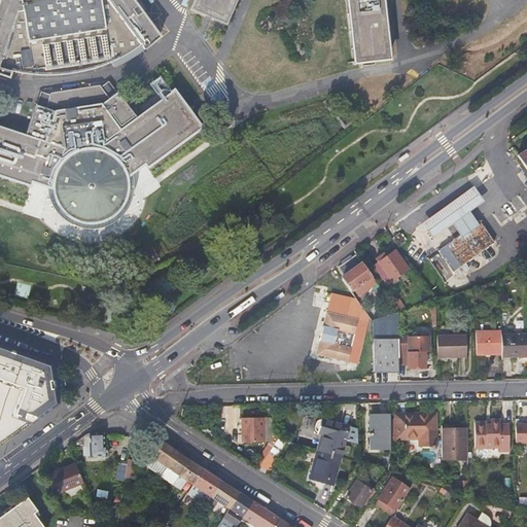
[(0,0),(0,74),(8,77),(10,71),(14,72),(25,73),(51,0),(0,0)]
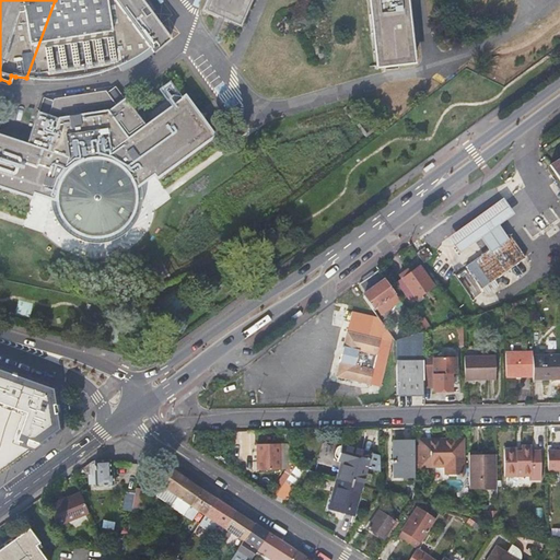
[(55,0),(26,78),(41,80),(59,80),(76,78),(95,73),(112,68),(127,61),(149,48),(152,54),(158,48),(152,42),(121,0),(55,0)]
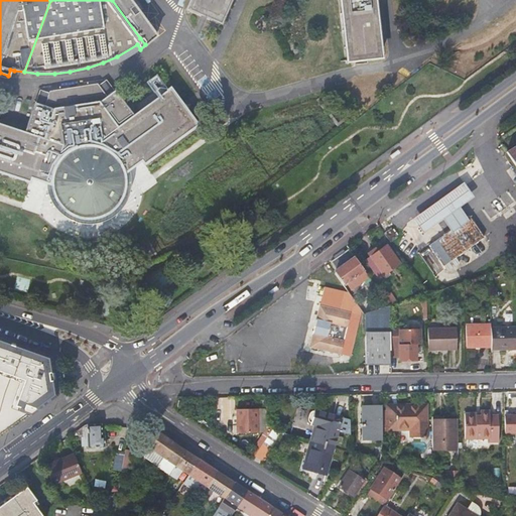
[(112,0),(140,38),(145,44),(155,36),(128,0),(112,0)]
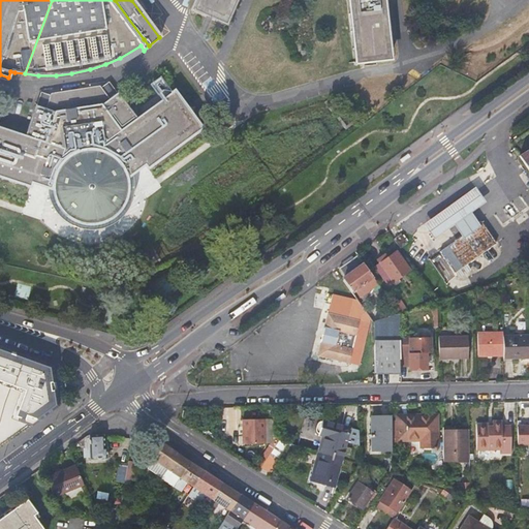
[(354,64),(387,60),(384,26),(380,0),(196,0),(193,10),(224,24),(234,0),(347,0),(353,49),(354,64)]
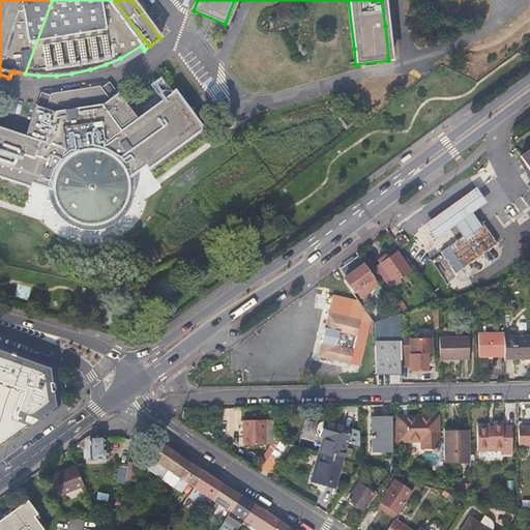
[(162,62),(155,67),(173,90),(179,86),(162,62)]
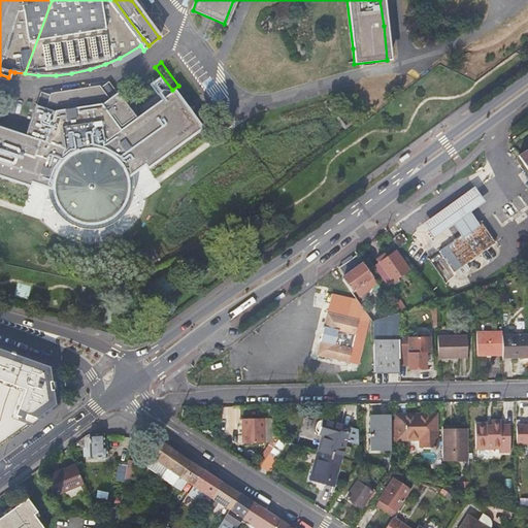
[(43,140),(5,128),(0,141),(0,175),(28,185),(29,182),(46,187),(50,184),(51,185),(53,194),(55,203),(61,212),(67,218),(75,222),(81,223),(89,224),(98,223),(106,219),(114,213),(118,209),(122,202),(126,193),(126,183),(125,172),(129,174),(143,164),(146,168),(201,128),(176,94),(172,90),(119,130),(100,105),(55,112),(43,140)]
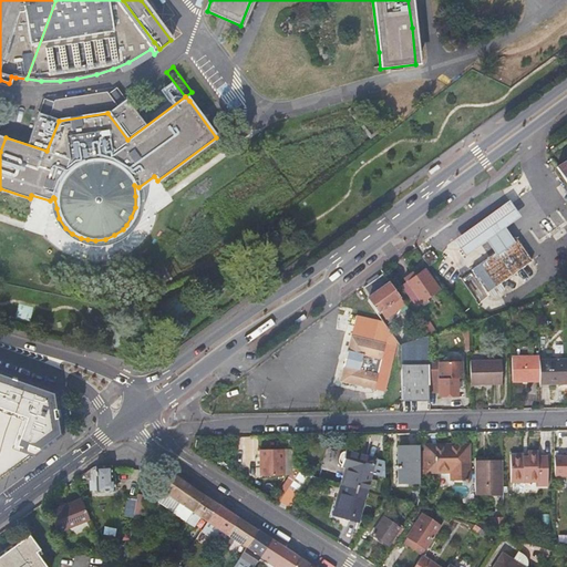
[(566,161),(555,168),(566,185),(566,161)]
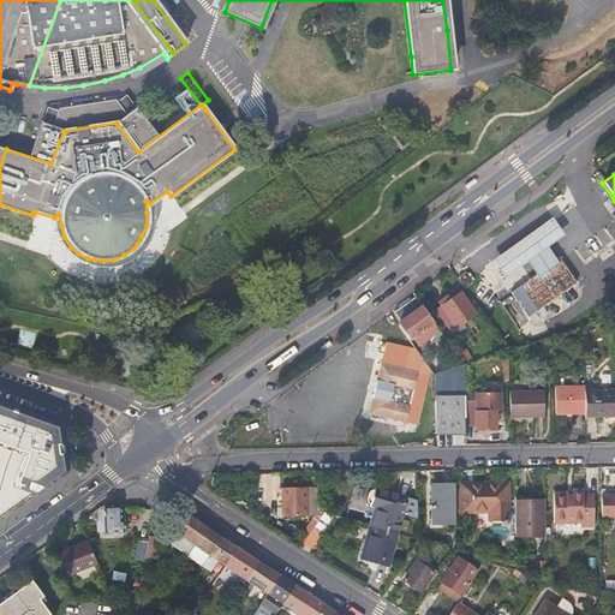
[(566,238),(553,219),(547,224),(560,242),(566,238)]
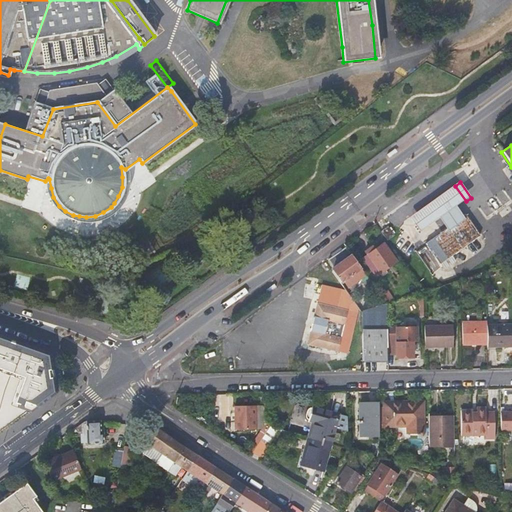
[(457,208),(466,201),(455,186),(414,215),(425,230),(440,219),(448,231),(465,220),(457,208)]
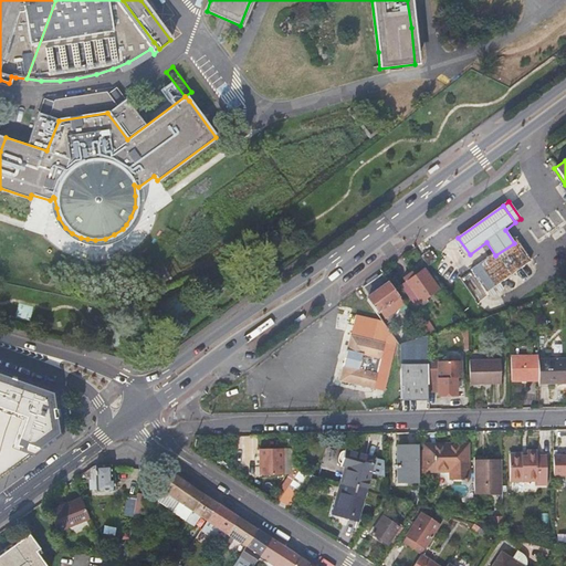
[(467,257),(470,254),(458,238),(454,240),(467,257)]
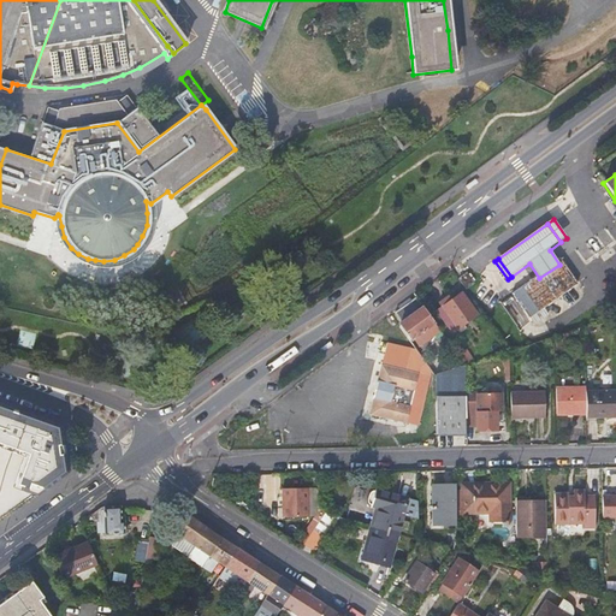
[(579,286),(562,262),(560,265),(539,278),(520,290),(537,314),(544,309),(579,286)]
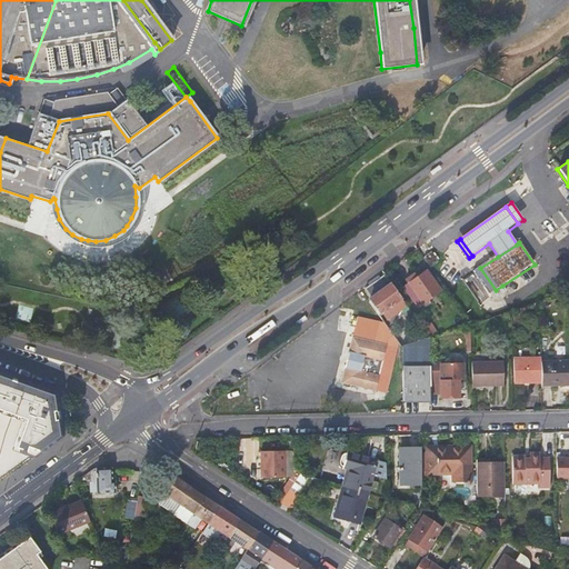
[(430,252),(422,258),(430,269),(438,263),(430,252)]
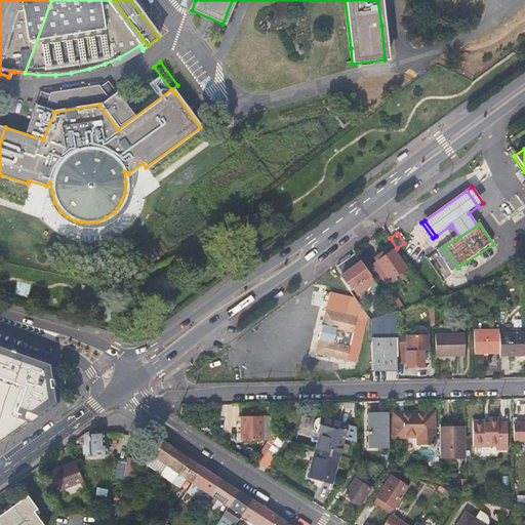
[(452,272),(457,268),(443,247),(437,252),(451,272),(452,272)]
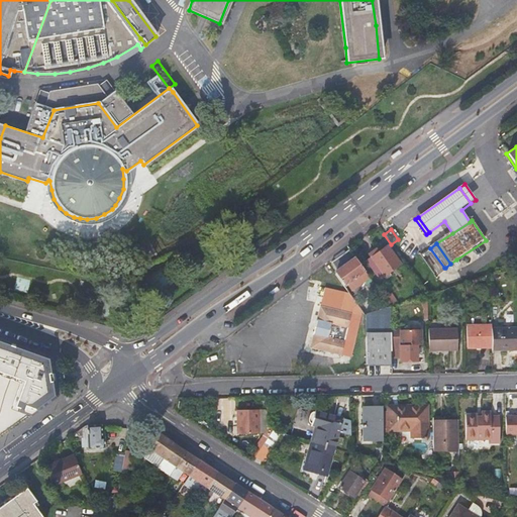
[(378,280),(399,264),(387,246),(378,252),(376,249),(368,255),(370,259),(366,263),(378,280)]
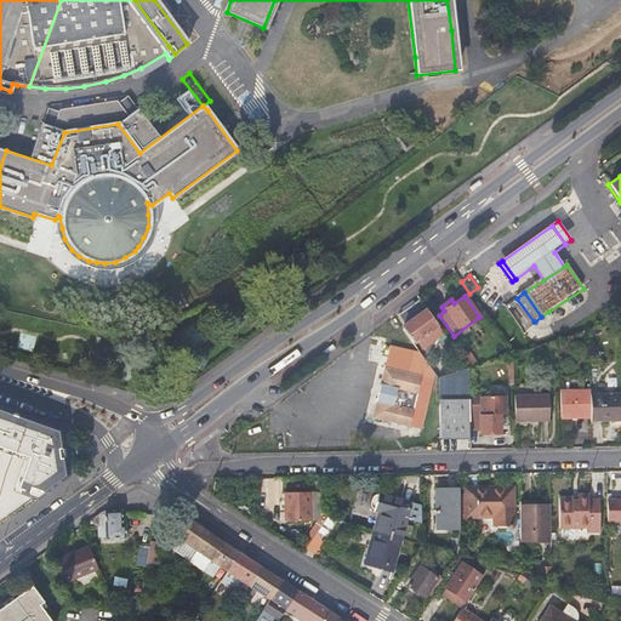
[(398,313),(405,326),(402,329),(411,343),(415,342),(421,351),(432,342),(433,343),(443,336),(417,298),(398,313)]
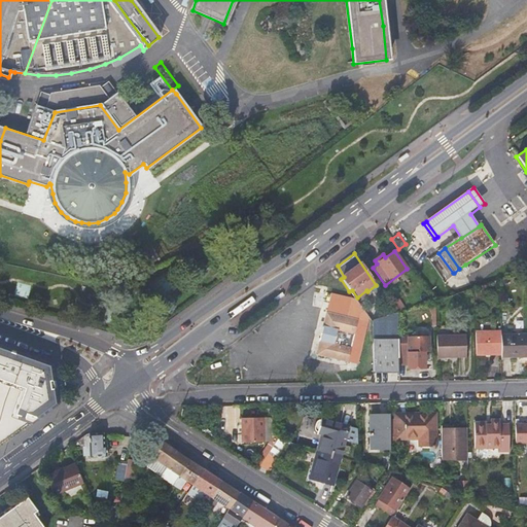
[(463,275),(469,270),(465,265),(459,269),(463,275)]
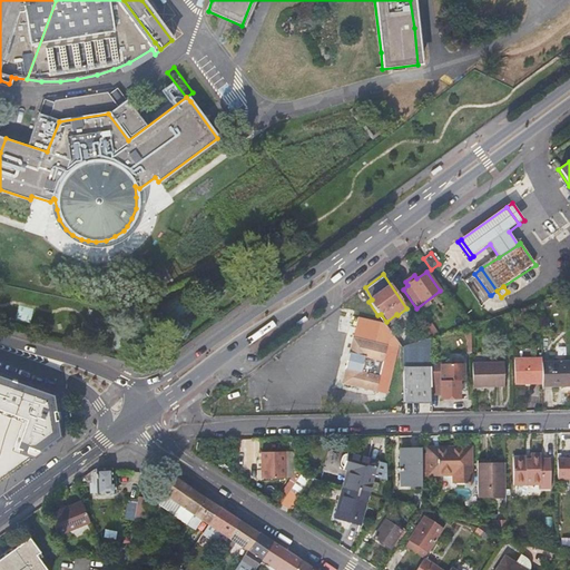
[(491,295),(495,301),(501,297),(497,291),(491,295)]
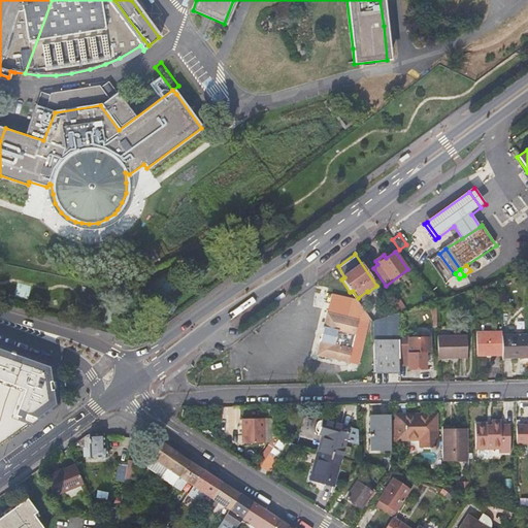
[(380,302),(386,299),(378,289),(373,293),(380,302)]
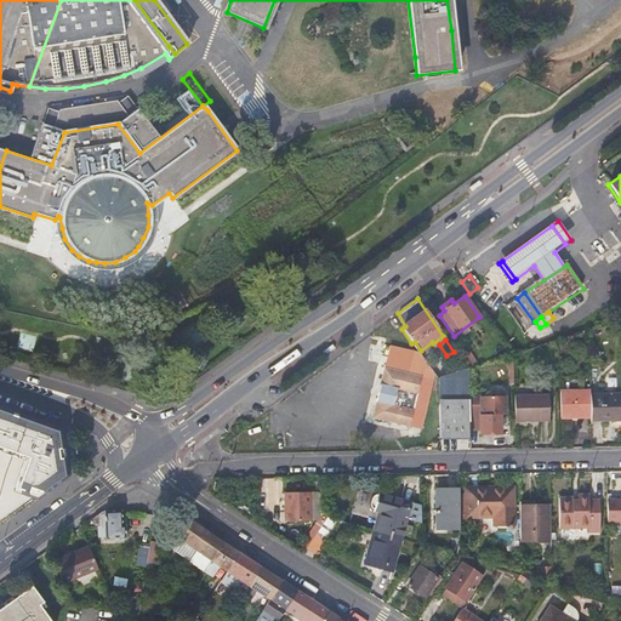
[(374,419),(410,427),(422,377),(386,369),(374,419)]
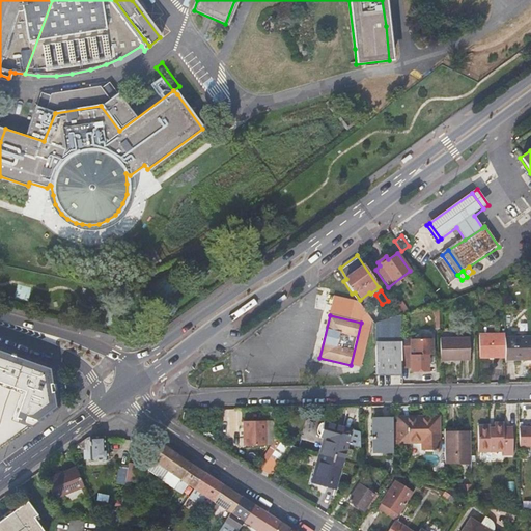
[(399,316),(373,325),(374,345),(400,345),(399,331),(399,316)]
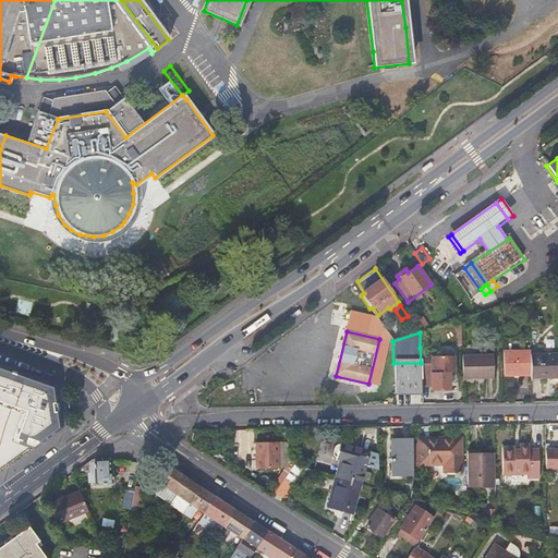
[(436,348),(436,332),(420,332),(420,348),(436,348)]
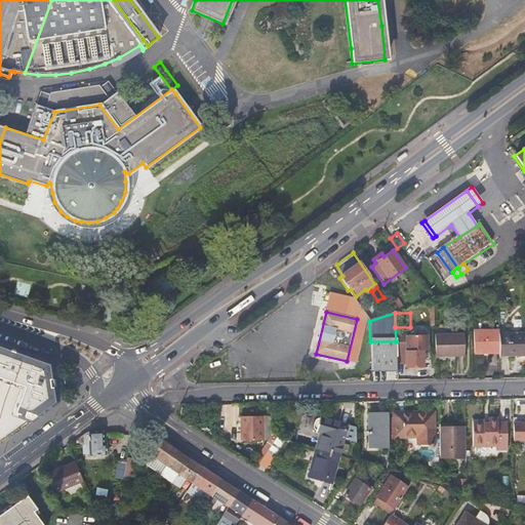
[(498,332),(472,333),(473,355),(498,355),(498,335),(498,332)]
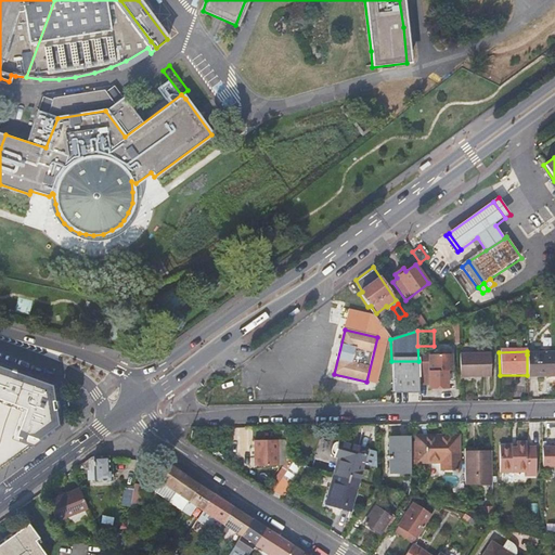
[(489,353),(459,355),(460,377),(490,377),(489,353)]
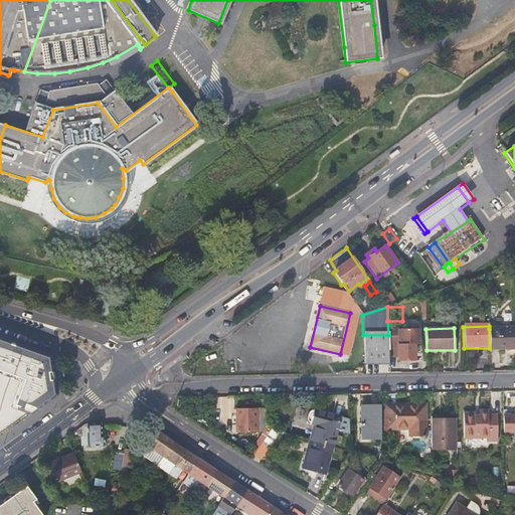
[(489,329),(489,348),(489,350),(514,350),(514,337),(514,333),(514,330),(489,329)]
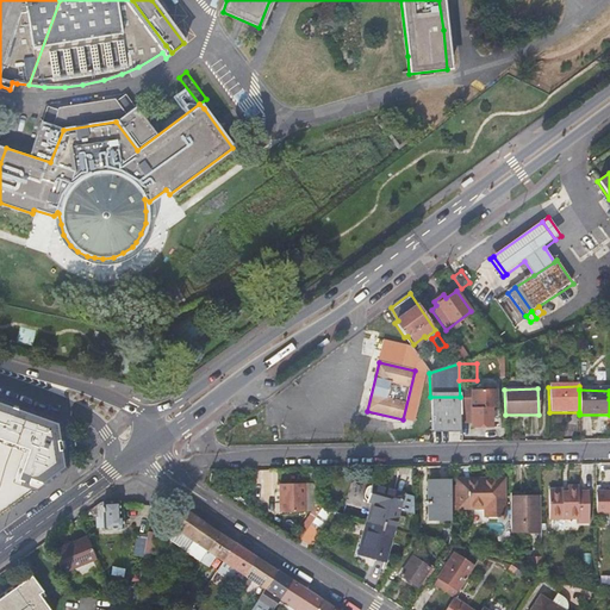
[(490,410),(496,410),(496,392),(471,393),(471,428),(491,428),(490,410)]
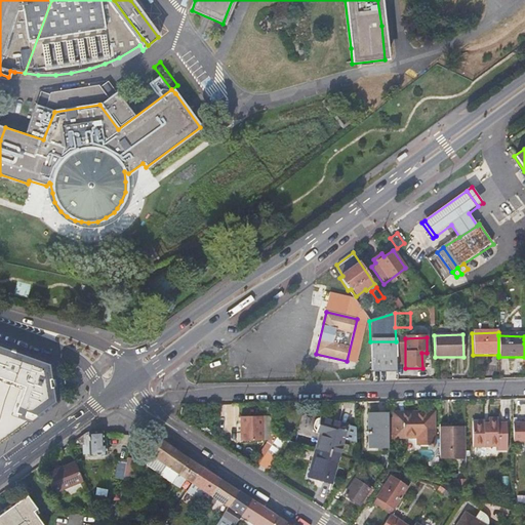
[(396,341),(370,341),(370,372),(397,372),(396,341)]
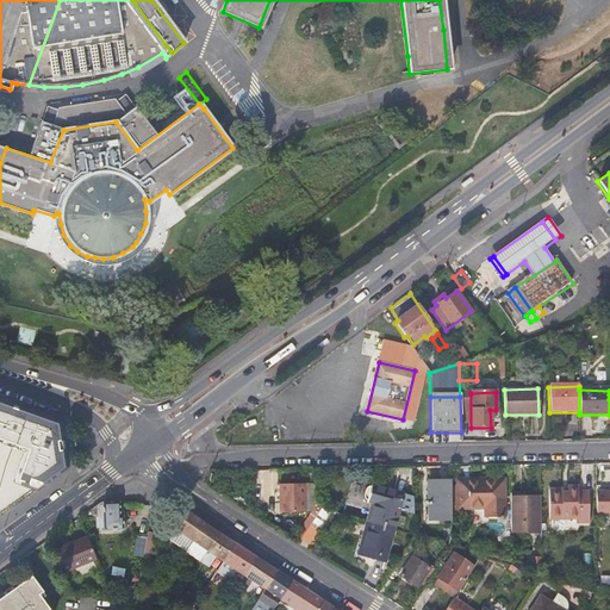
[(0,518),(67,471),(58,422),(0,399),(0,518)]
